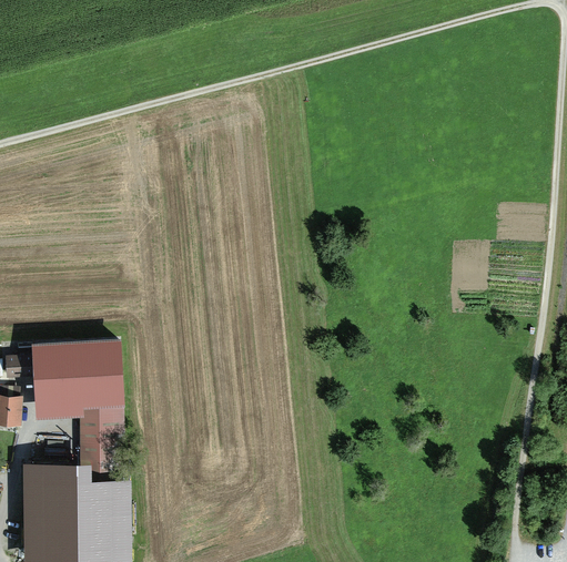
[(119,339),(32,344),(33,357),(34,379),(36,419),(78,417),(82,417),(81,407),(122,405),(119,339)]
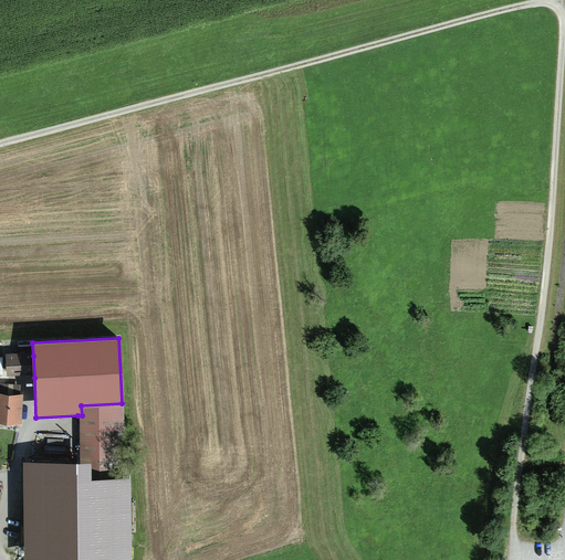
[(33,356),(6,357),(7,379),(34,378),(33,356)]
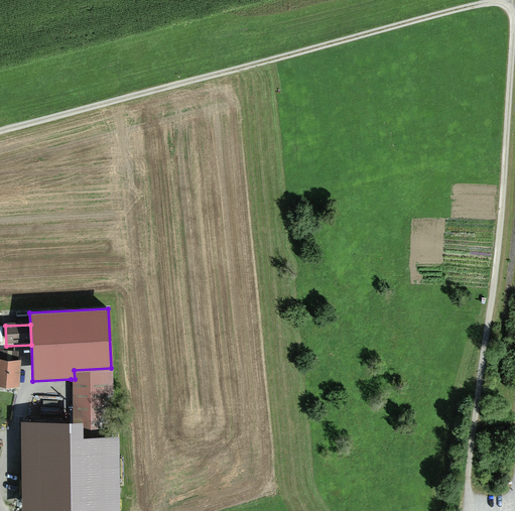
[(19,372),(20,362),(0,360),(0,386),(18,388),(19,372)]
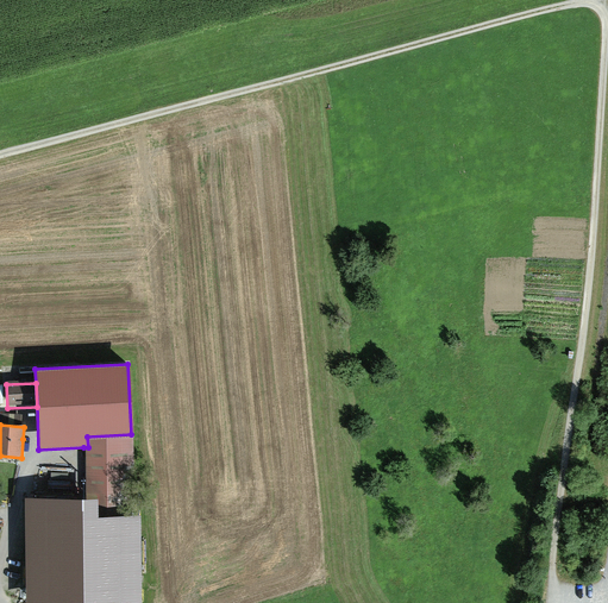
[(133,498),(131,434),(87,437),(88,447),(83,447),(86,500),(98,500),(133,498)]
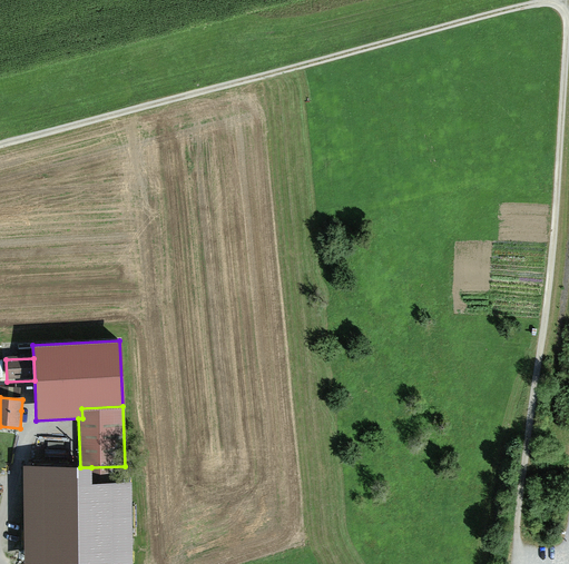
[(80,467),(23,467),(25,563),(131,563),(130,482),(91,483),(91,467),(80,467)]
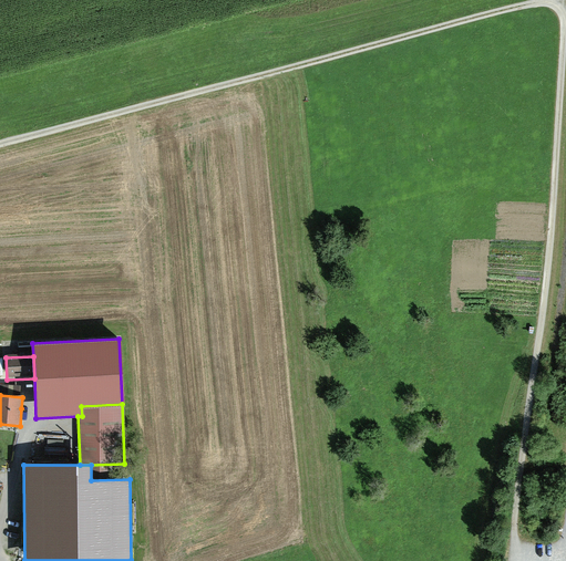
All buildings are outlined.
